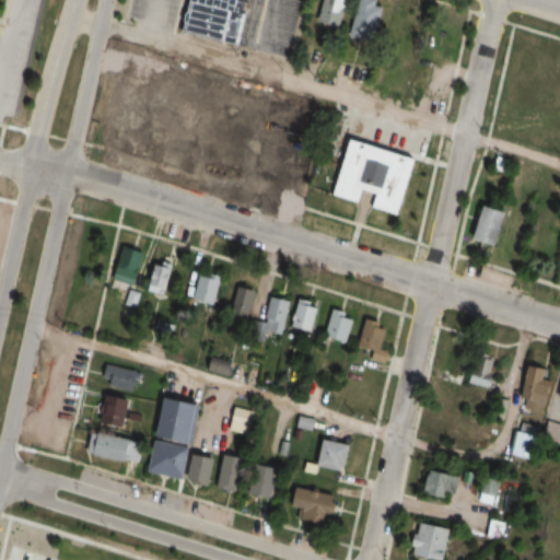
[(247,0),(244,14),(249,15),(240,47),(182,32),(189,0),(247,0)]
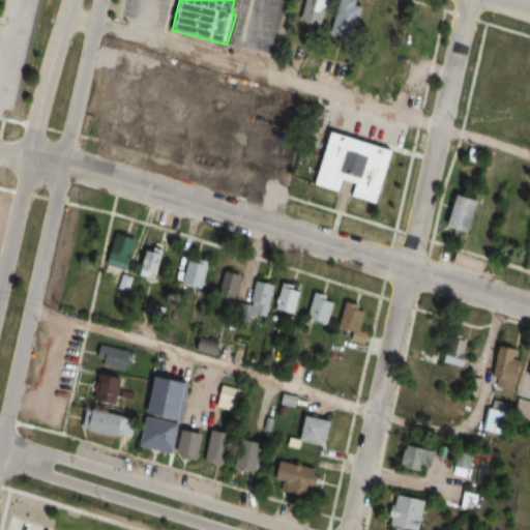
[(319,26),(329,0),(305,0),(299,18),(319,26)]
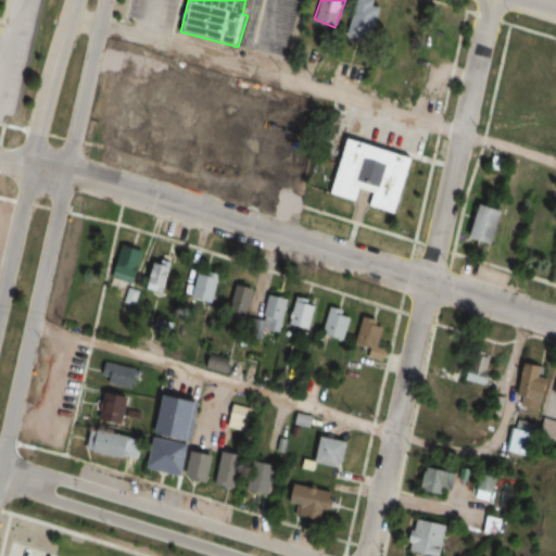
[(384,3),(373,0),(361,0),(351,32),(373,38),(384,3)]
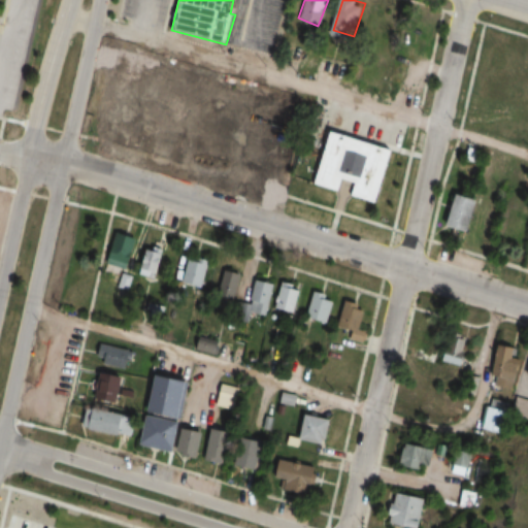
[(527,58),(519,85),(527,88),(527,58)]
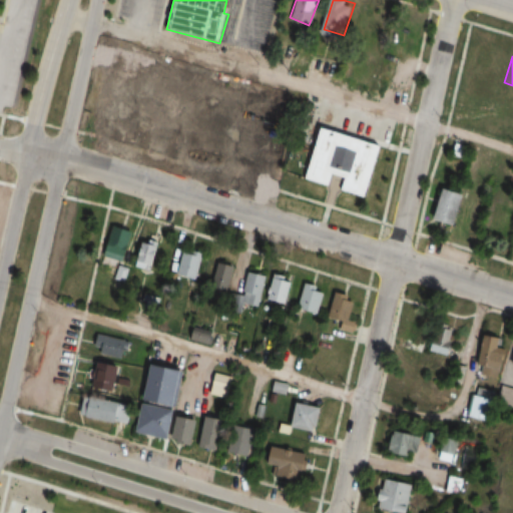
[(159,122),(160,107),(140,105),(138,119),(159,122)]
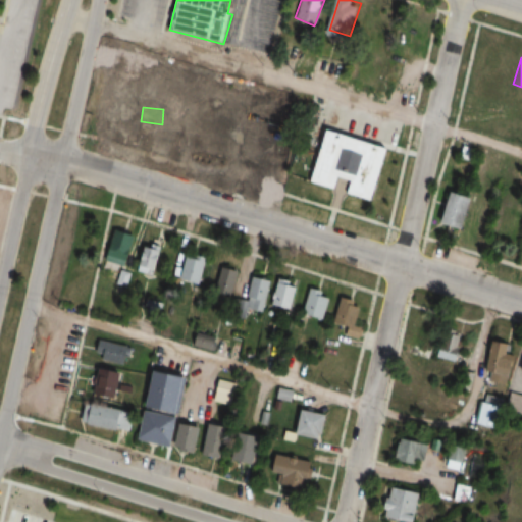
[(485,119),(470,115),(467,128),(482,133),(485,119)]
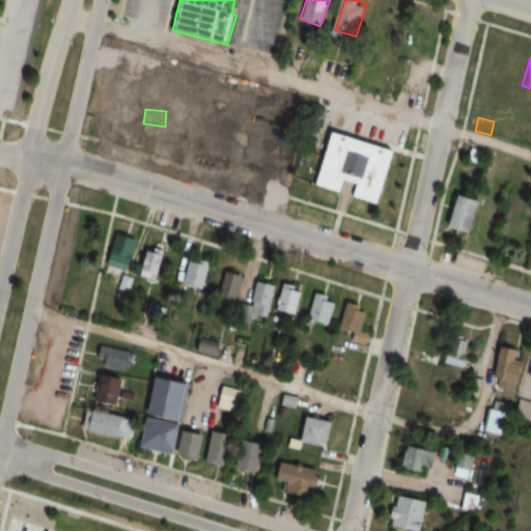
[(138,144),(168,151),(172,133),(142,126),(138,144)]
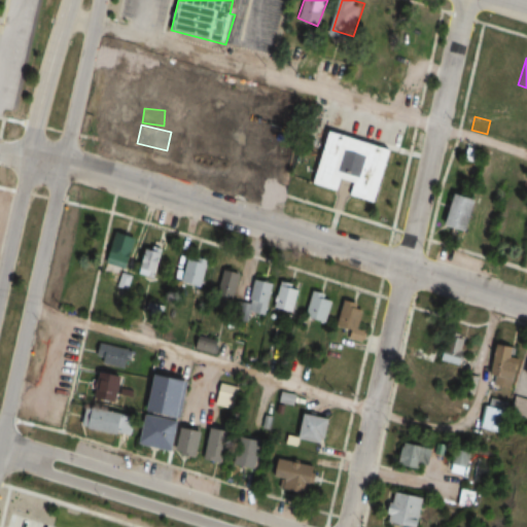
[(256,134),(232,128),(225,153),(250,160),(256,134)]
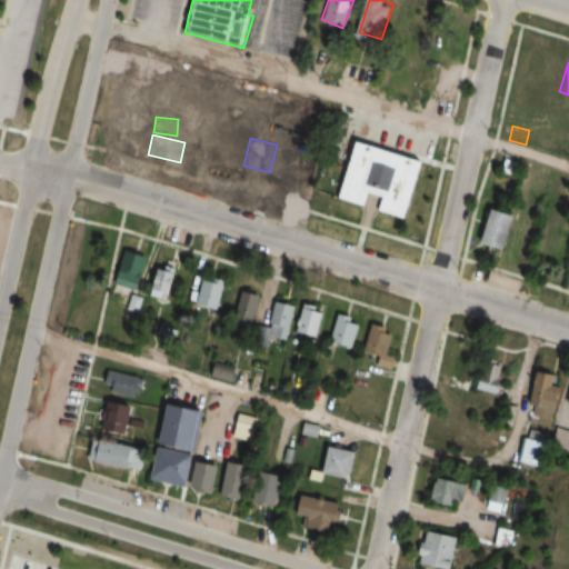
[(361,139),(429,160),(410,219),(382,210),(387,195),(372,190),(368,205),(343,197),(361,139)]
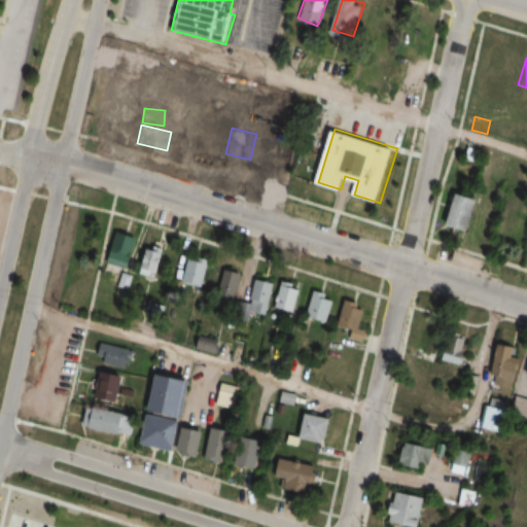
[(260,165),(289,172),(294,150),(266,143),(260,165)]
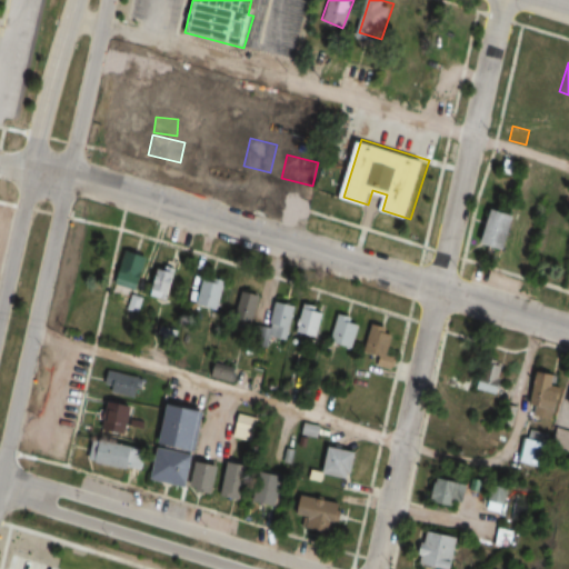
[(518,216),(490,208),(480,243),(508,251),(518,216)]
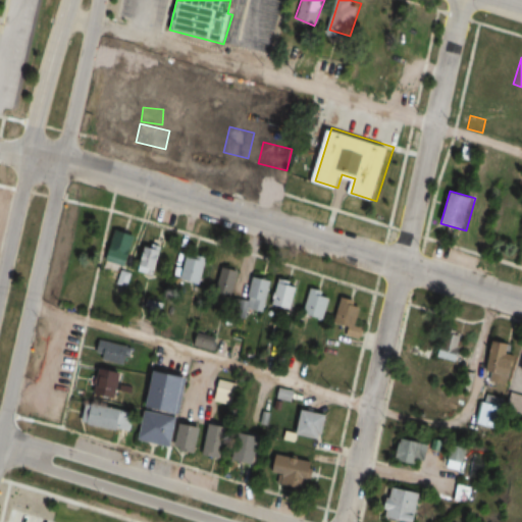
[(521,235),(521,211),(501,206),(492,238),(519,245),(521,235)]
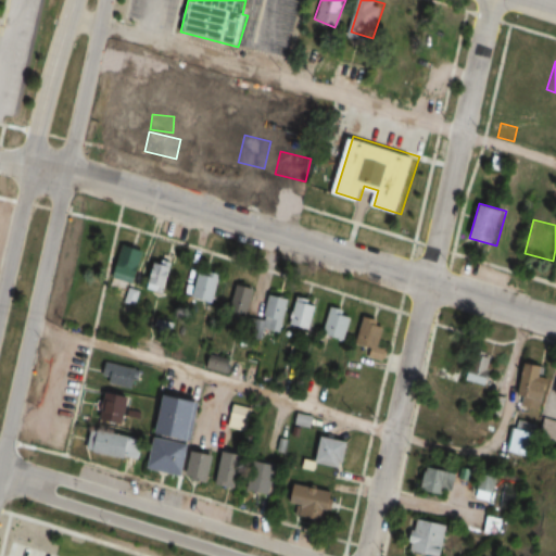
[(135,282),(143,249),(119,242),(111,277),(135,282)]
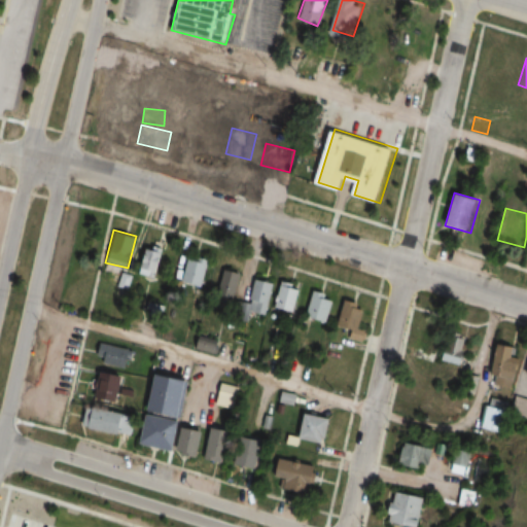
[(136,274),(151,279),(161,250),(145,245),(136,274)]
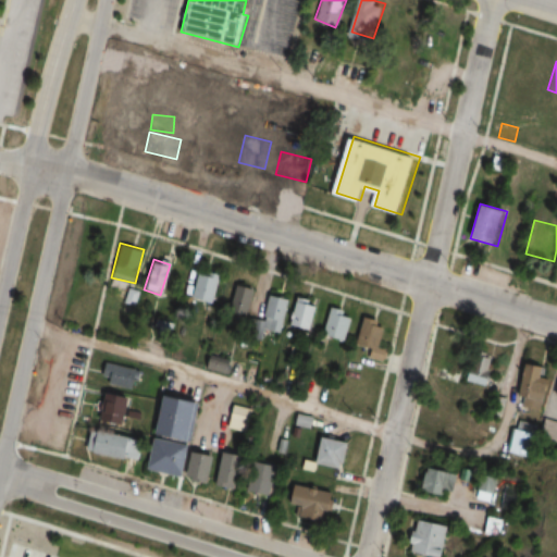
[(193,297),(212,301),(219,275),(199,271),(193,297)]
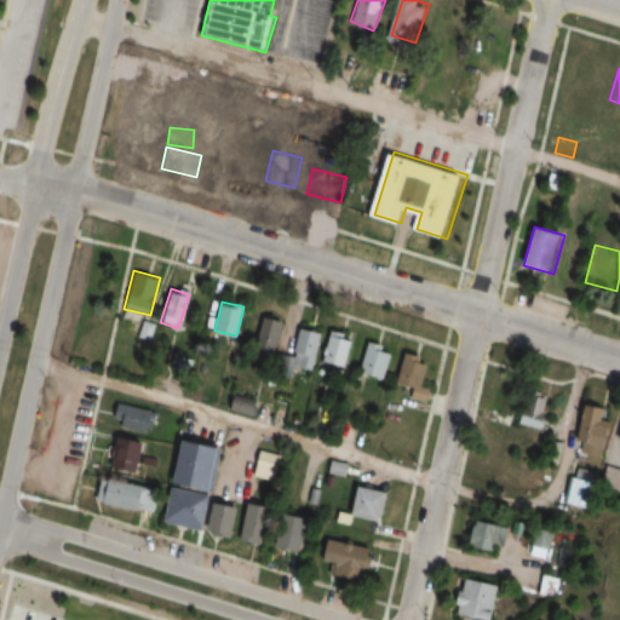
[(254,351),(271,356),(280,319),(264,315),(254,351)]
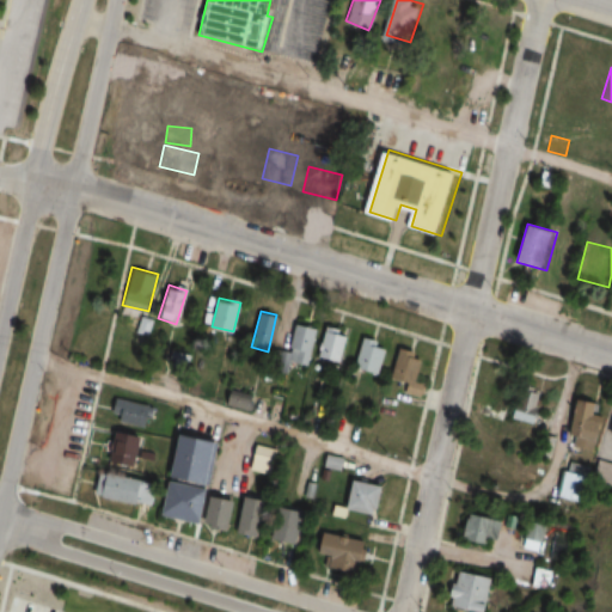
[(304,365),(316,328),(293,320),(281,357),(304,365)]
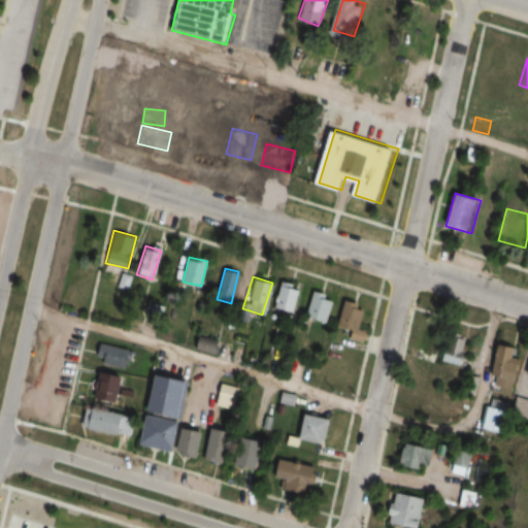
[(291,312),(301,289),(284,281),(272,304),(291,312)]
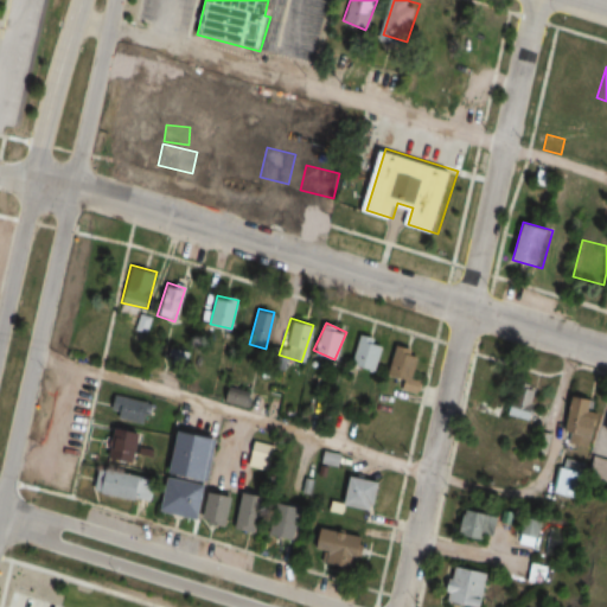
[(352,363),(376,371),(385,342),(363,333),(352,363)]
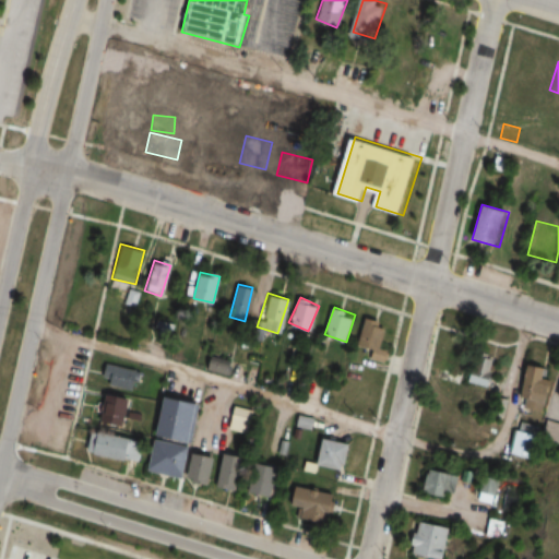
[(378,353),(391,329),(371,317),(358,341),(378,353)]
